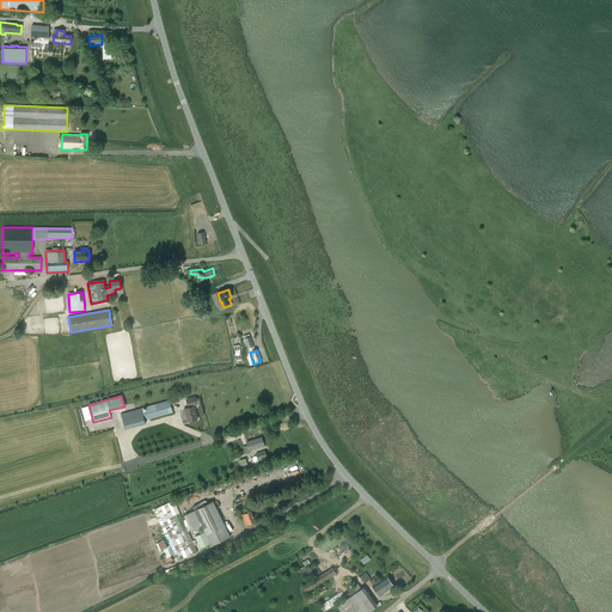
[(189,408),(184,409),(188,422),(197,420),(194,405),(197,404),(196,397),(187,401),(189,408)]
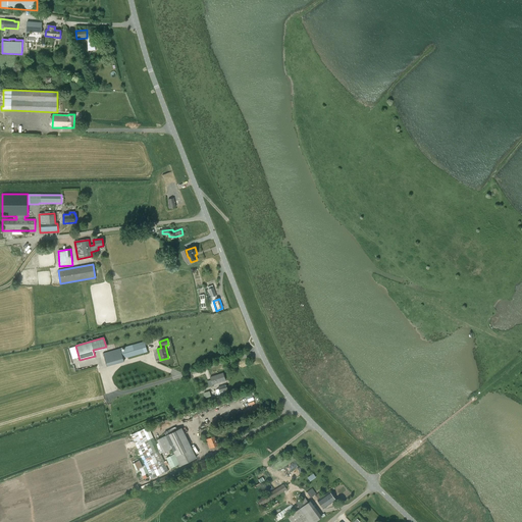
[(124,361),(122,355),(125,354),(127,358),(147,352),(144,342),(120,349),(103,354),(107,366),(124,361)]
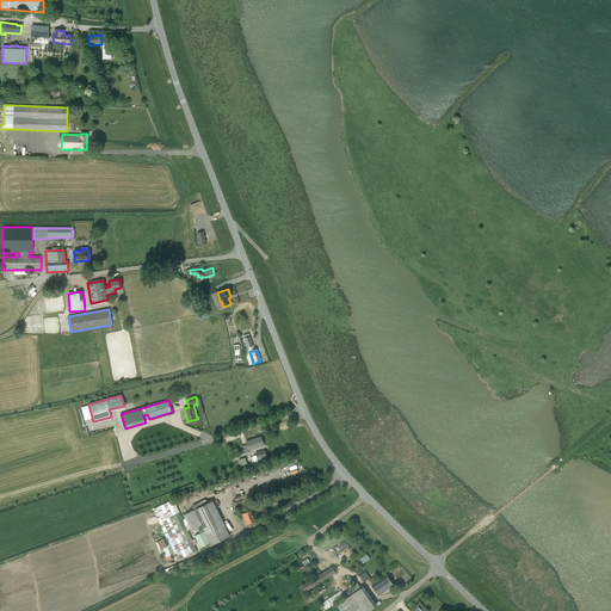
[(248,450),(264,445),(261,437),(246,442),(248,450)]
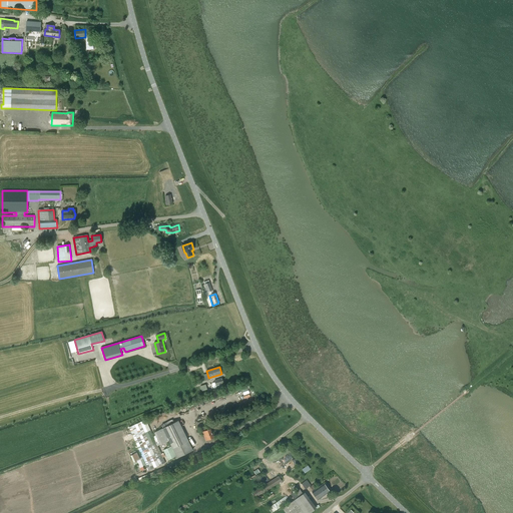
[(215,382),(211,383),(214,391),(222,388),(221,384),(223,383),(222,378),(214,381),(215,382)]
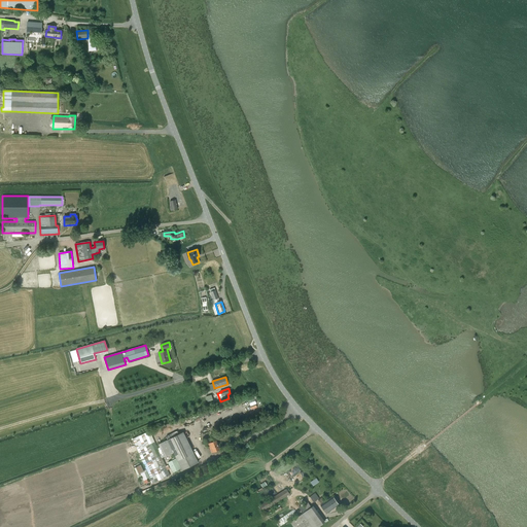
[(149,431),(133,440),(146,469),(143,471),(140,465),(135,468),(138,476),(141,473),(142,477),(145,483),(148,482),(147,479),(150,478),(152,483),(170,476),(163,458),(174,453),(177,458),(181,468),(182,469),(198,462),(183,432),(159,445),(161,447),(157,449),(149,431)]
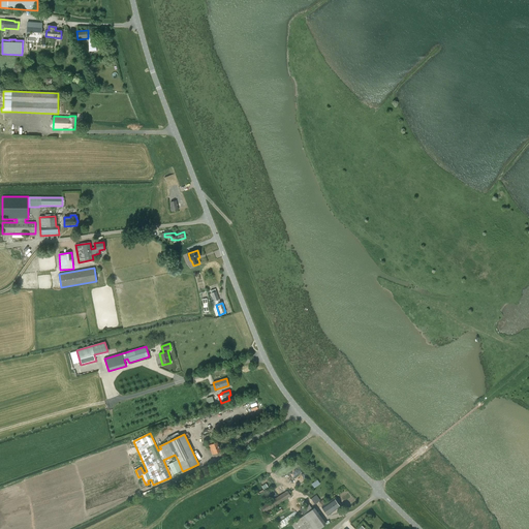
[(219,452),(220,452),(217,442),(209,445),(213,455),(216,453),(216,454),(219,452)]
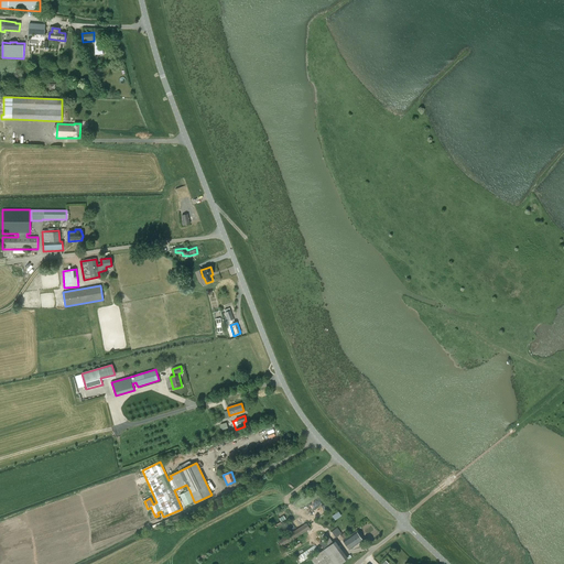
[(190,490),(180,496),(185,506),(194,501),(190,490)]
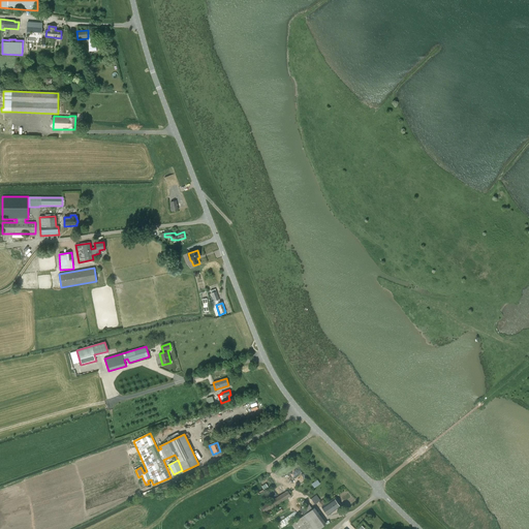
[(301,468),(289,472),(292,477),(303,473),(301,468)]
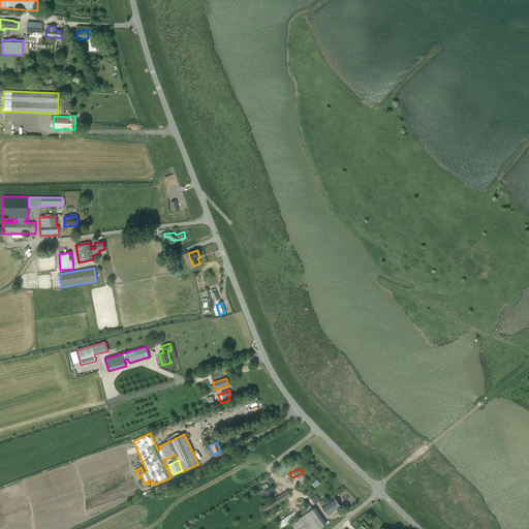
[(300,476),(303,481),(309,477),(306,472),(300,476)]
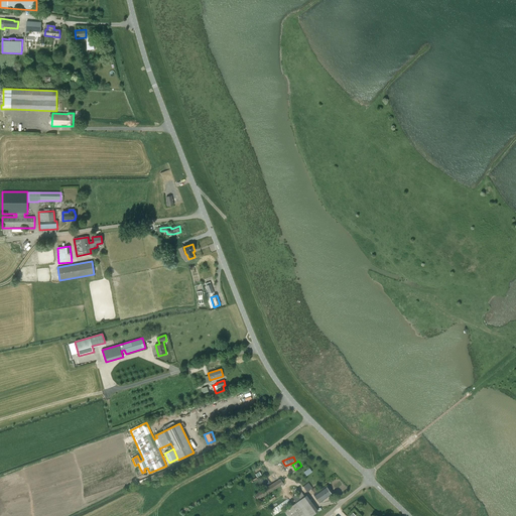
[(291,465),(283,472),(287,476),(291,472),(293,474),(296,471),(291,465)]
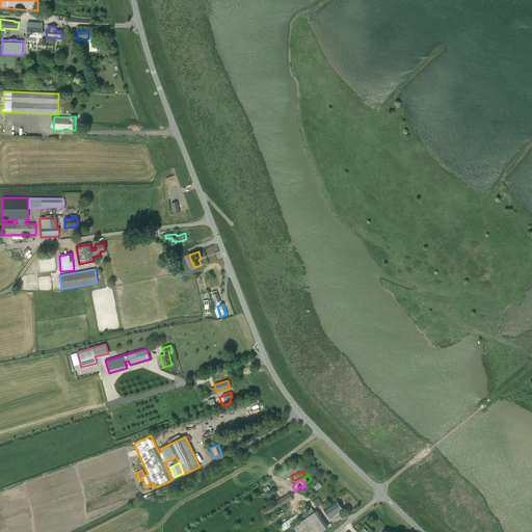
[(162,494),(174,489),(171,484),(160,489),(161,491),(162,494)]
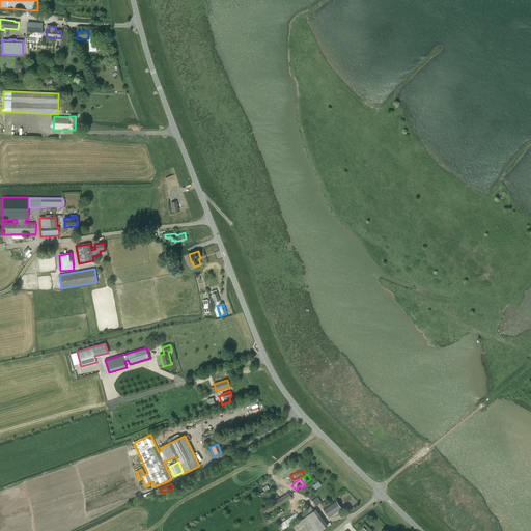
[(160,488),(143,495),(144,497),(161,491),(160,488)]
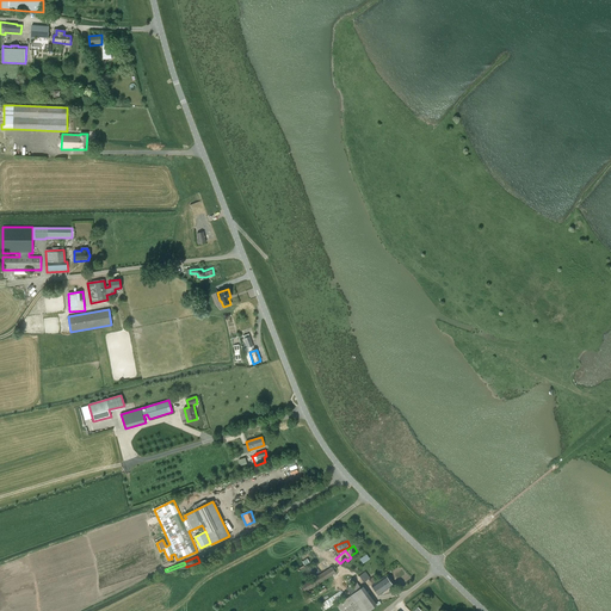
[(335,573),(332,567),(301,586),(304,592),(335,573)]
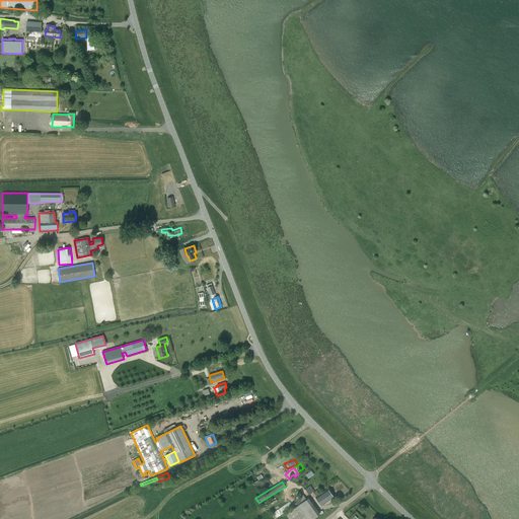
[(310,486),(305,490),(309,495),(314,492),(310,486)]
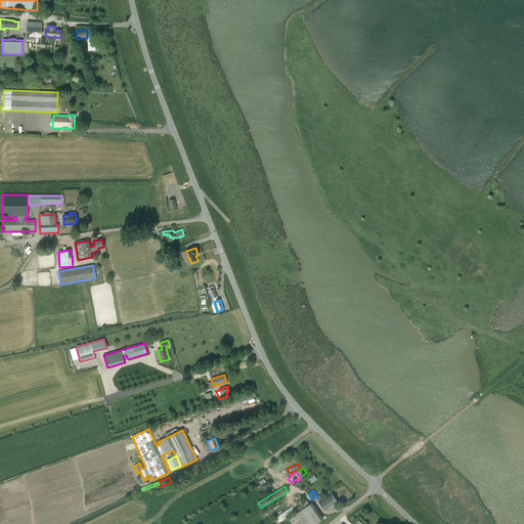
[(316,497),(319,501),(318,503),(324,511),(337,501),(331,493),(322,499),(319,495),(316,497)]
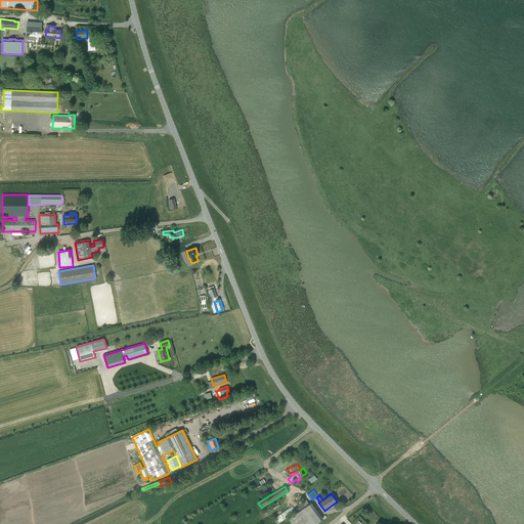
[(291,523),(315,523),(320,520),(305,499),(297,505),(301,511),(289,520),(291,523)]
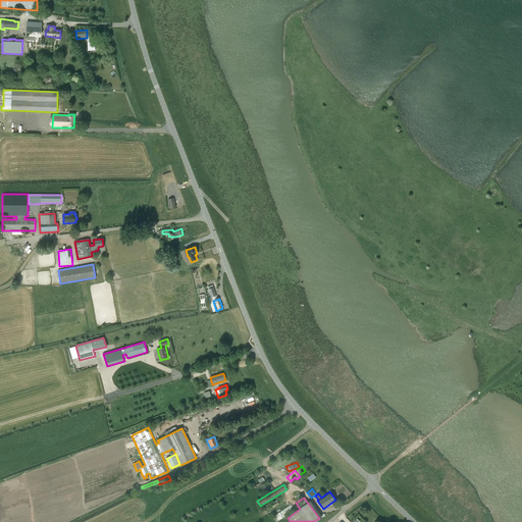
[(292,505),(273,516),(276,521),(295,509),(292,505)]
